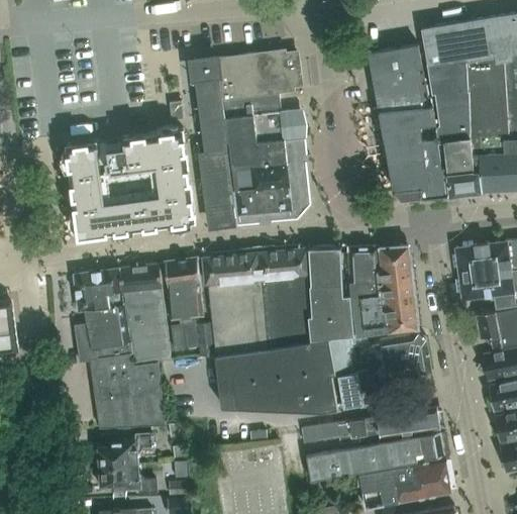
[(512,55),(516,53),(516,14),(421,30),(427,70),(467,64),(495,59),(496,64),(504,63),(512,61),(512,55)]
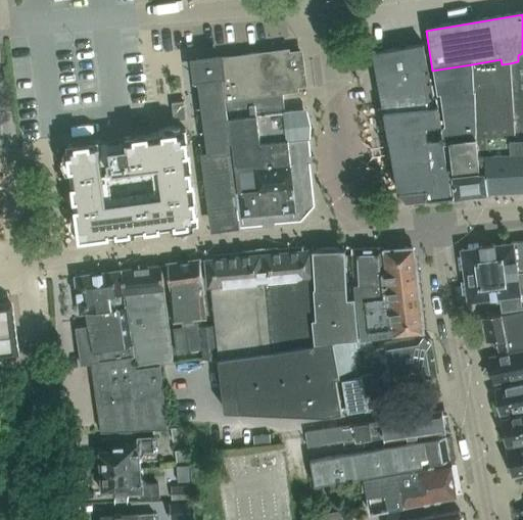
[(405,203),(407,203),(414,202),(418,202),(418,201),(425,201),(454,198),(450,171),(446,171),(445,162),(438,109),(434,84),(429,85),(423,46),(373,55),(398,194),(399,194),(399,196),(405,201),(405,203)]
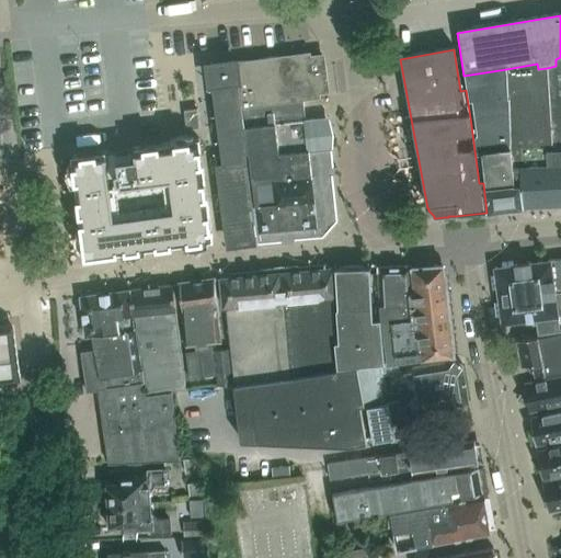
[(237,63),(243,109),(317,99),(316,87),(327,84),(325,69),(322,70),(321,57),(287,61),(286,56),(237,63)]
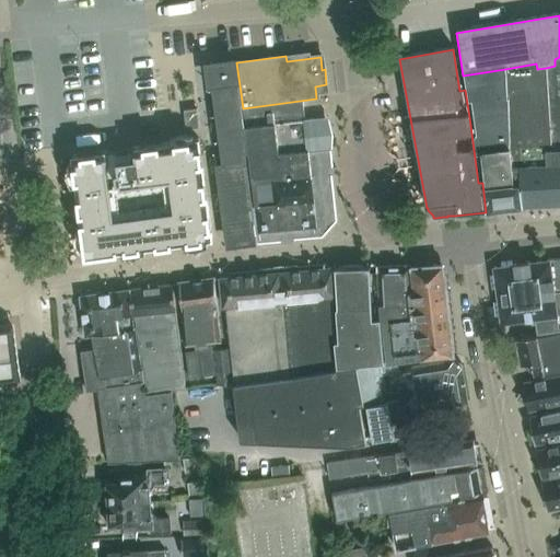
[(546,68),(550,147),(553,206),(559,205),(559,57),(555,59),(555,66),(546,68)]
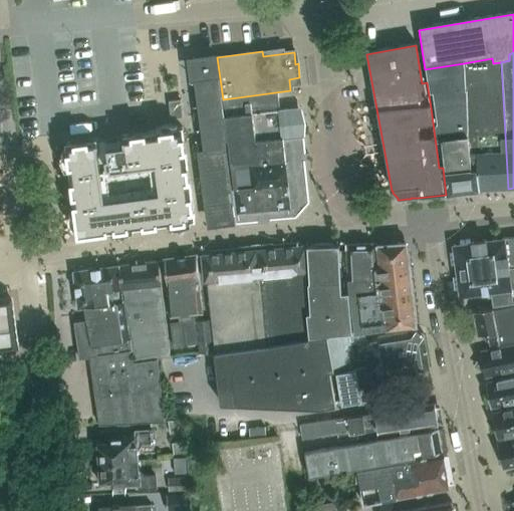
[(215,57),(192,60),(205,153),(199,153),(206,218),(210,217),(210,219),(231,217),(231,215),(234,215),(215,57)]
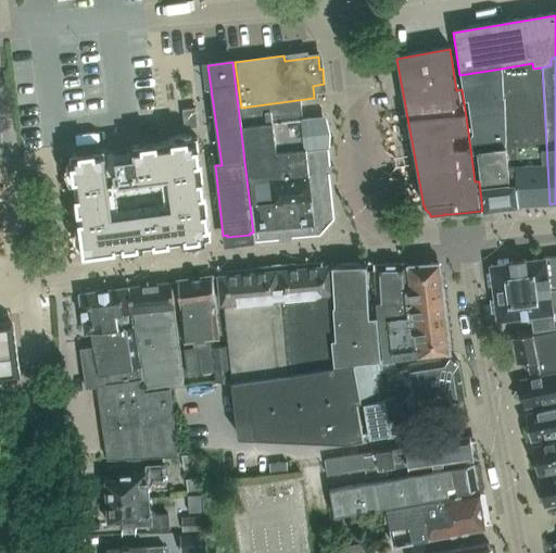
[(518,193),(519,206),(550,204),(546,146),(542,67),(533,68),(532,63),(502,68),(506,148),(510,186),(515,186),(518,193)]
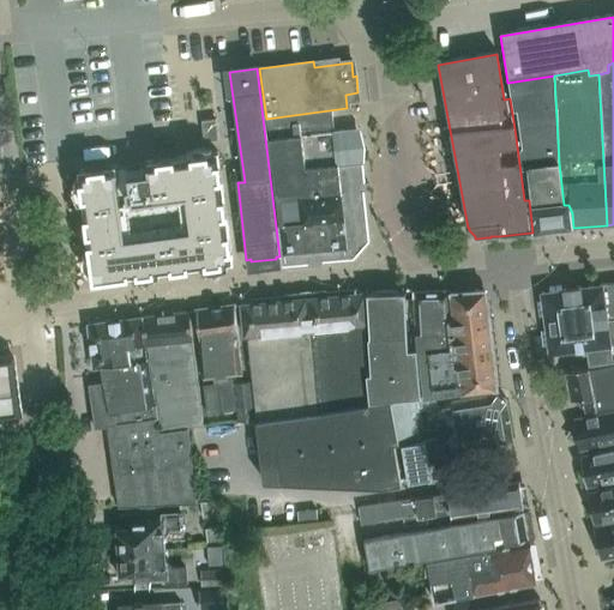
[(530,189),(536,233),(537,233),(539,231),(570,229),(571,229),(572,229),(573,228),(572,213),(569,205),(564,205),(559,163),(554,76),(507,83),(509,91),(513,90),(519,127),(515,128),(523,191),(530,189)]
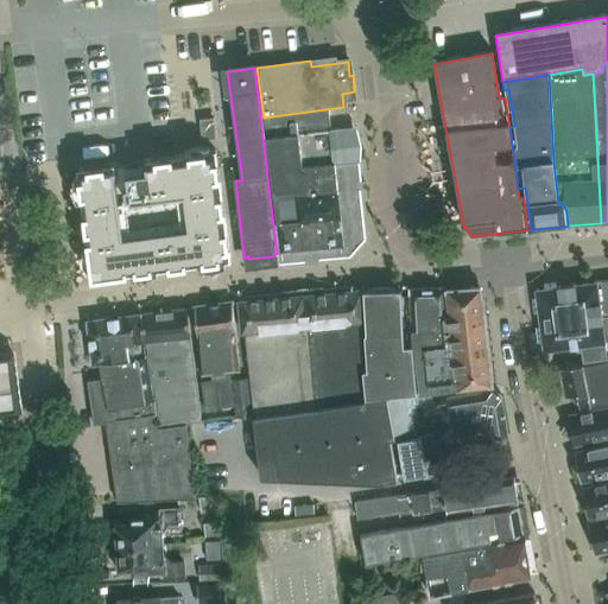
[(347,163),(354,151),(353,140),(343,129),(330,132),(328,109),(263,118),(278,246),(279,253),(350,247),(353,243),(344,163),(347,163)]
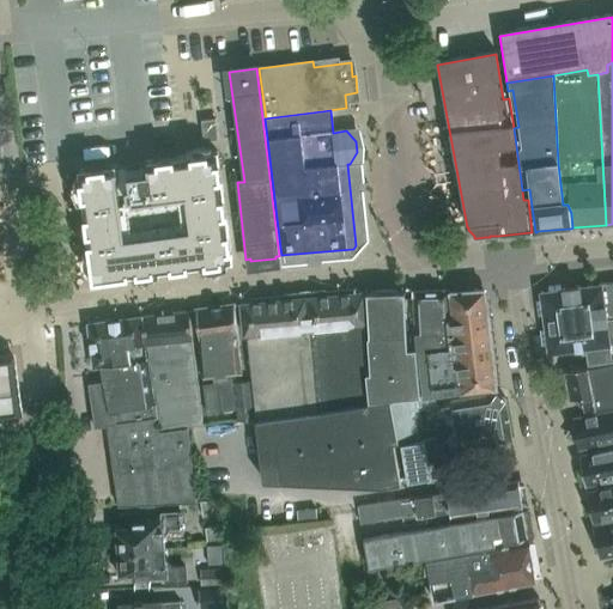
[(202,144),(216,141),(213,120),(199,122),(202,144)]
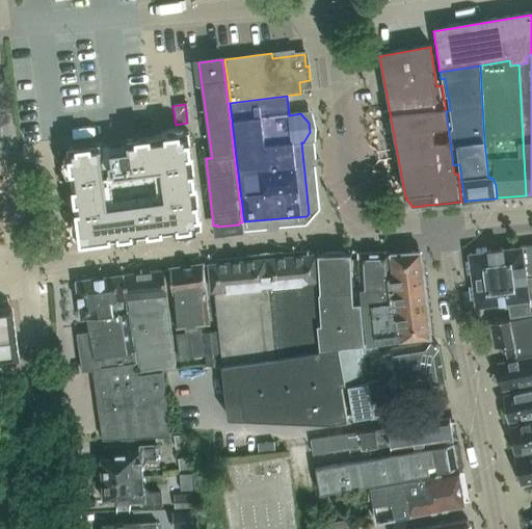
[(189,135),(69,151),(81,245),(202,229),(189,135)]
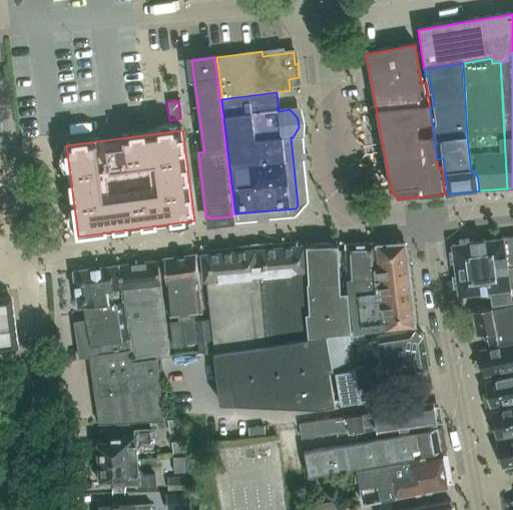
[(453,251),(459,299),(490,295),(492,306),(509,304),(508,294),(510,294),(510,292),(504,240),(504,239),(502,239),(502,240),(458,245),(458,247),(454,251),(453,251)]
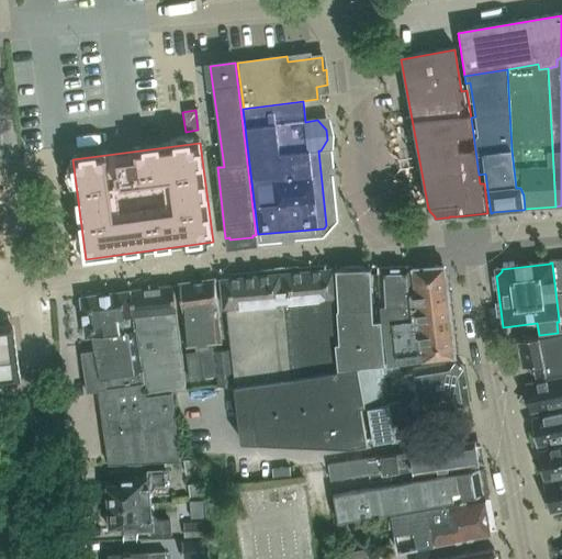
[(561,263),(552,264),(559,320),(561,319),(561,263)]
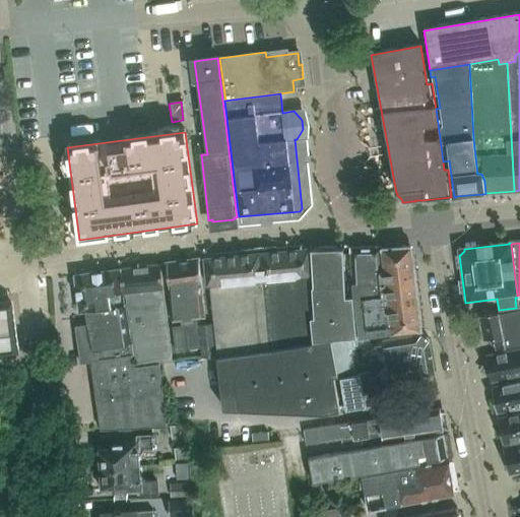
[(414,286),(410,248),(381,250),(384,271),(375,271),(377,289),(374,291),(375,296),(354,299),(355,337),(419,330),(416,306),(414,286)]
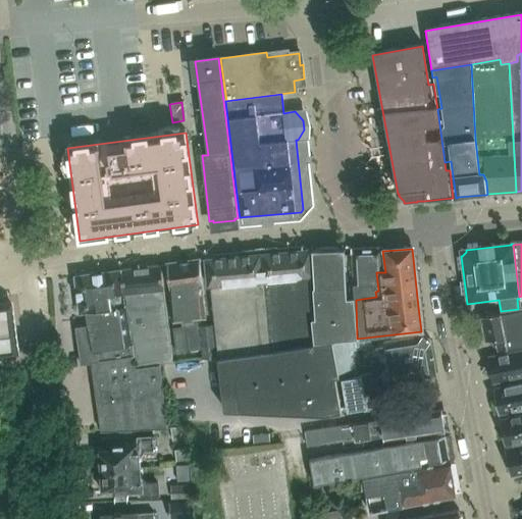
[(385,272),(382,251),(382,250),(352,251),(353,286),(351,286),(352,298),(356,298),(356,300),(376,297),(375,292),(378,291),(376,272),(385,272)]
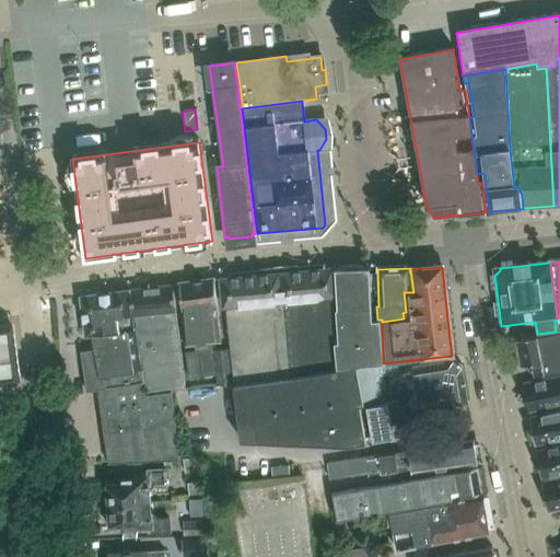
[(224,310),(235,386),(242,440),(349,448),(365,443),(359,406),(362,405),(357,369),(335,370),(333,341),(337,340),(333,275),(333,269),(218,281),(221,310),(224,310)]
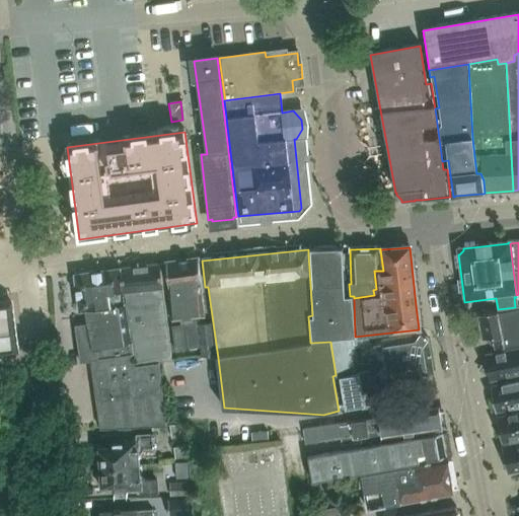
[(344,296),(342,250),(331,250),(326,250),(321,250),(310,250),(310,254),(313,316),(310,317),(312,341),(355,337),(354,298),(354,296),(352,296),(350,296),(344,296)]
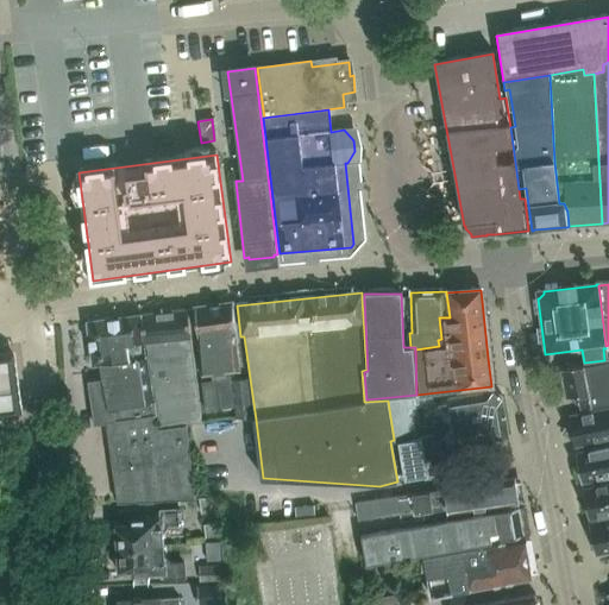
[(234,335),(231,306),(193,310),(200,378),(211,376),(212,384),(202,385),(206,414),(233,411),(230,375),(238,373),(233,336),(234,335)]
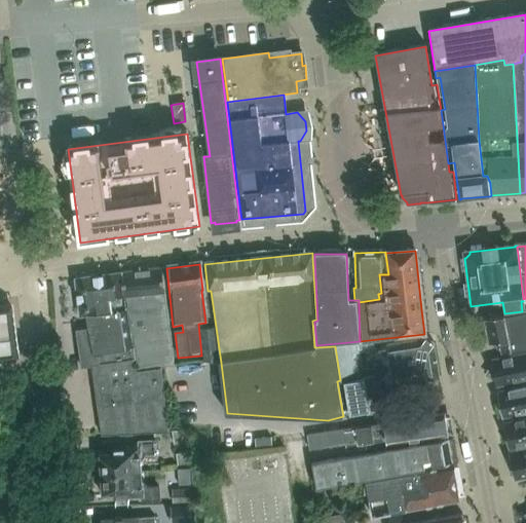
[(139,371),(175,366),(164,294),(165,294),(162,269),(121,273),(121,274),(120,274),(123,298),(125,298),(128,316),(130,316),(139,371)]
